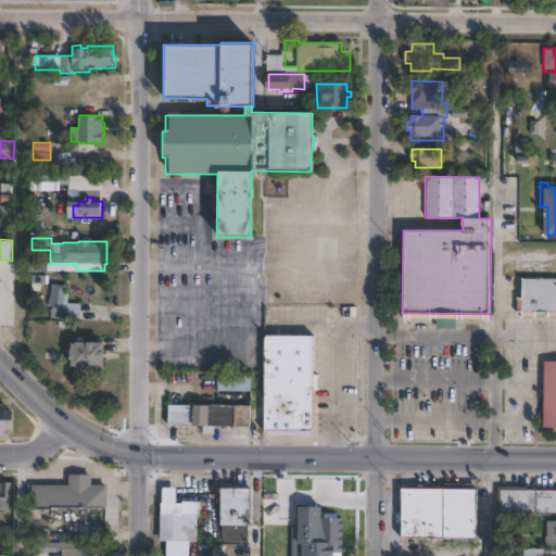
[(555,278),(555,316),(519,316),(519,310),(514,310),(515,298),(520,298),(520,278),(555,278)]
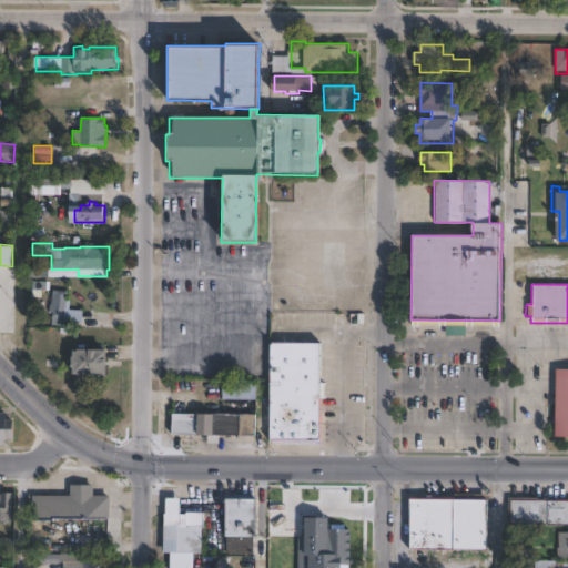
[(71,300),(70,315),(66,315),(64,326),(52,325),(53,312),(50,312),(51,305),(52,305),(53,290),(68,292),(68,300),(71,300)]
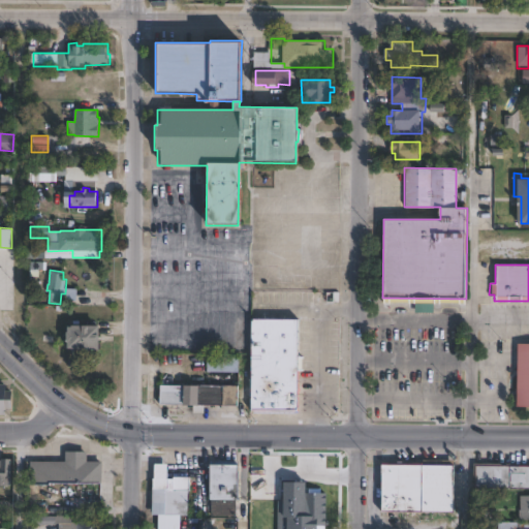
[(298,411),(249,411),(250,320),(298,320),(298,411)]
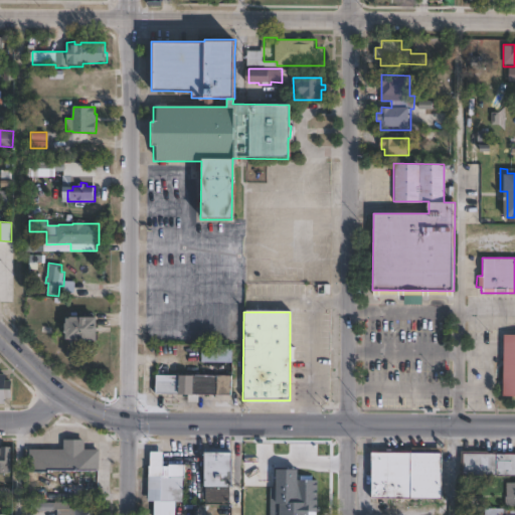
[(99,317),(99,341),(70,341),(70,339),(68,339),(68,333),(66,333),(67,323),(68,323),(68,318),(71,318),(71,317),(99,317)]
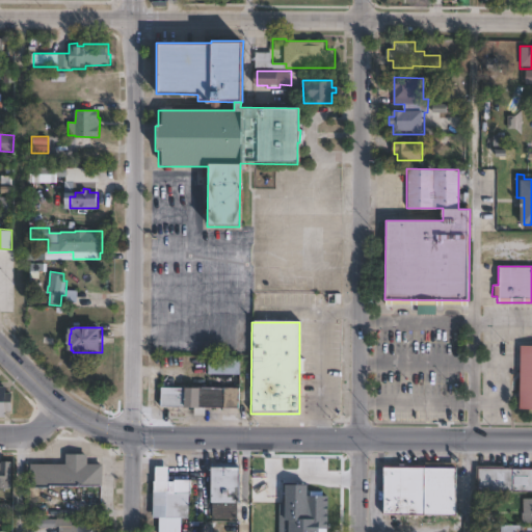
[(531,345),(531,409),(519,409),(520,345),(531,345)]
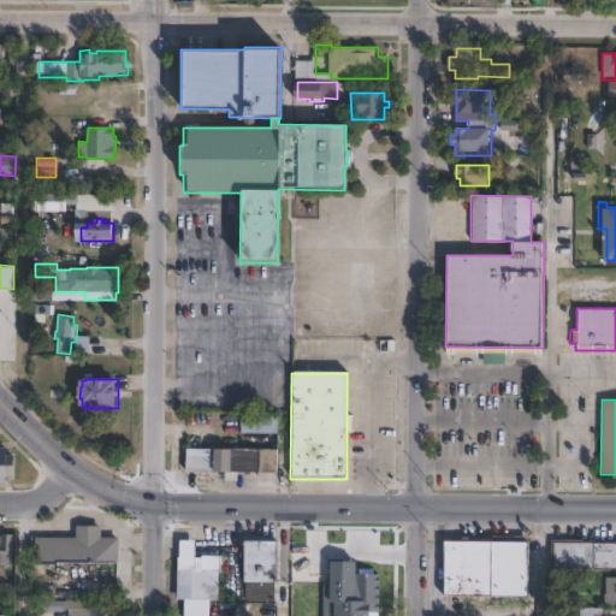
[(279,416),(279,434),(242,433),(242,416),(279,416)]
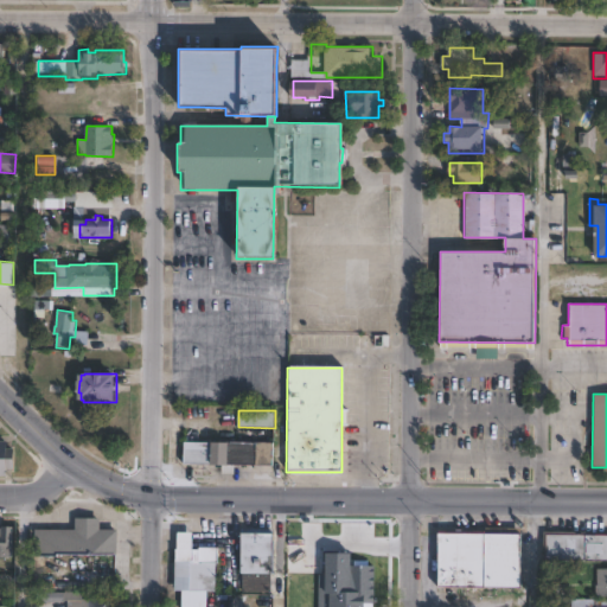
[(275,443),(275,467),(273,467),(212,466),(212,465),(185,464),(185,441),(275,443)]
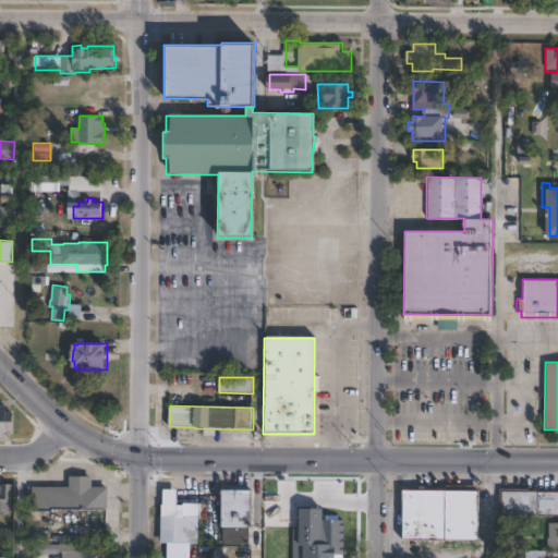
[(0,410),(10,411),(10,432),(8,432),(8,438),(0,437),(0,410)]
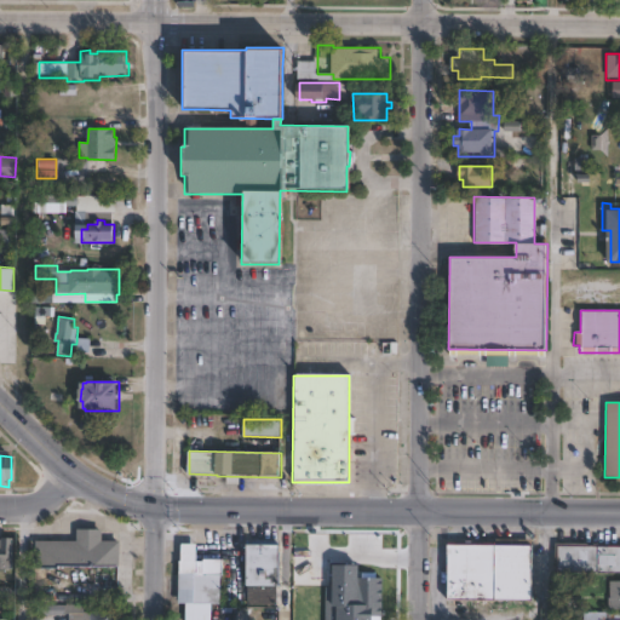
[(79,529),(104,529),(104,541),(121,541),(121,568),(36,568),(36,540),(79,540),(79,529)]
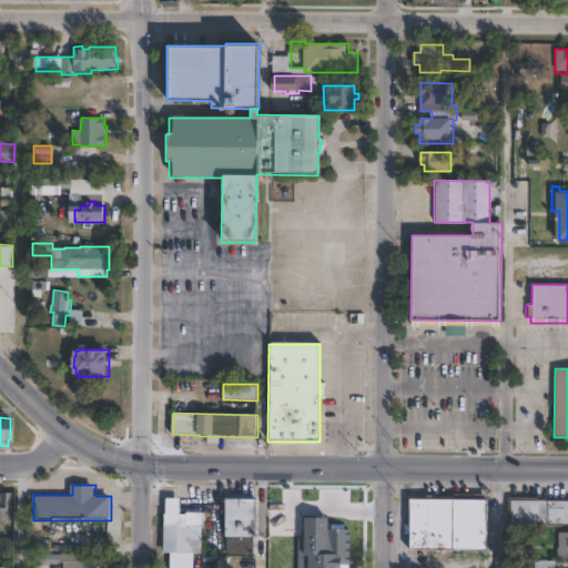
[(13,494),(13,515),(12,515),(12,523),(8,523),(6,523),(0,521),(0,495),(2,495),(2,493),(13,494)]
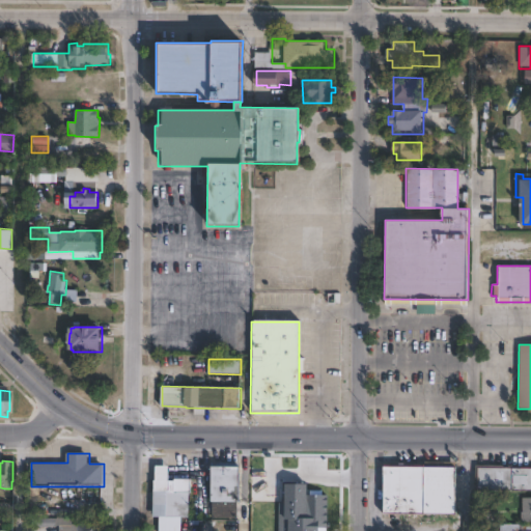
[(170,467),(169,490),(157,490),(157,480),(157,466),(170,467)]
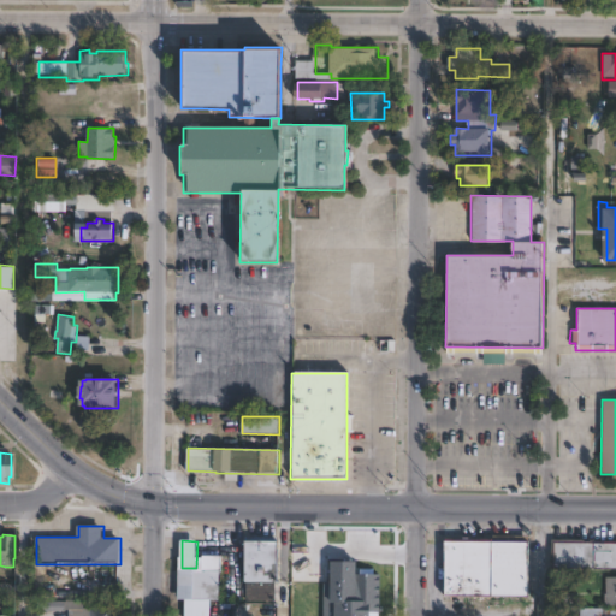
[(615,569),(551,569),(551,540),(615,540),(615,569)]
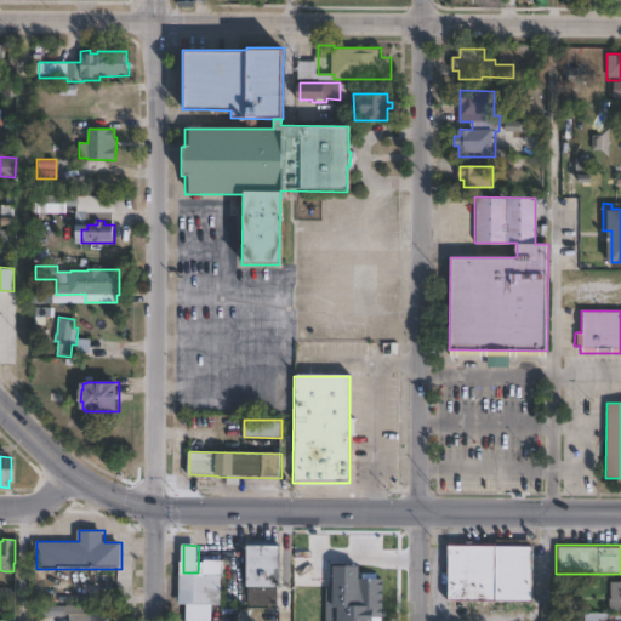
[(283,588),(249,588),(249,546),(283,546),(283,588)]
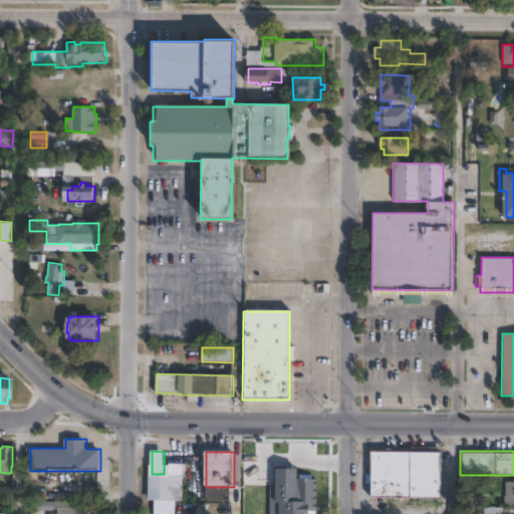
[(442,498),(371,497),(371,452),(442,453),(442,498)]
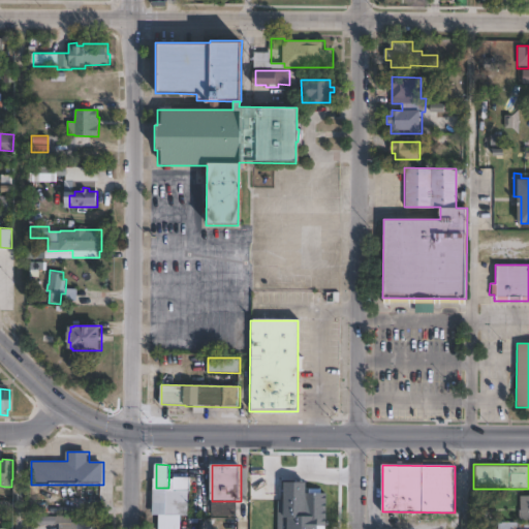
[(190,478),(190,492),(175,491),(175,477),(190,478)]
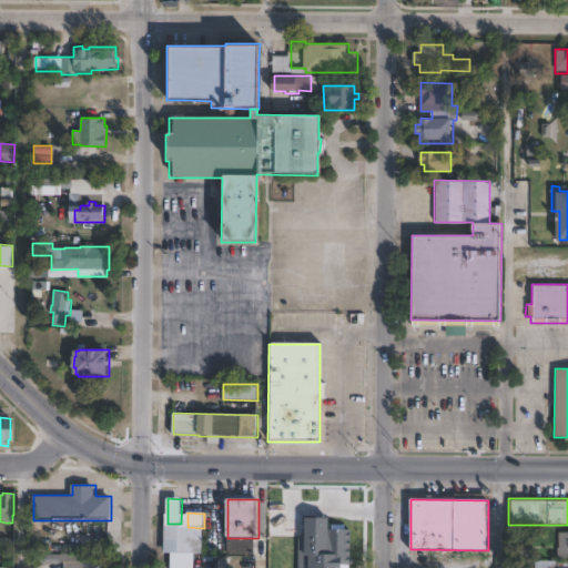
[(567,531),(567,558),(556,558),(557,531),(567,531)]
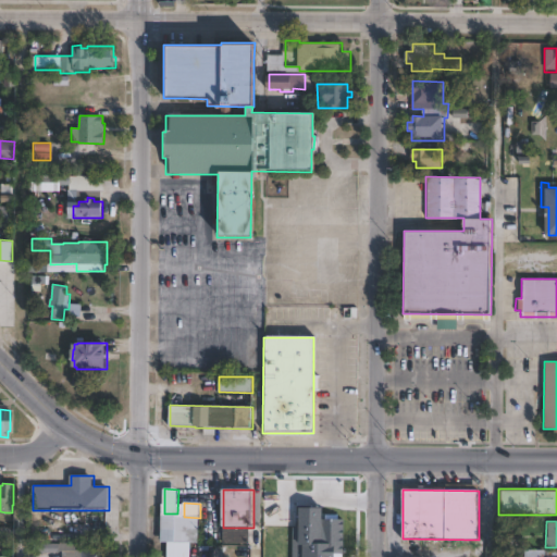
[(76,543),(76,547),(103,547),(103,551),(107,551),(107,556),(60,556),(60,552),(59,552),(59,553),(35,553),(35,544),(60,544),(60,543),(76,543)]
